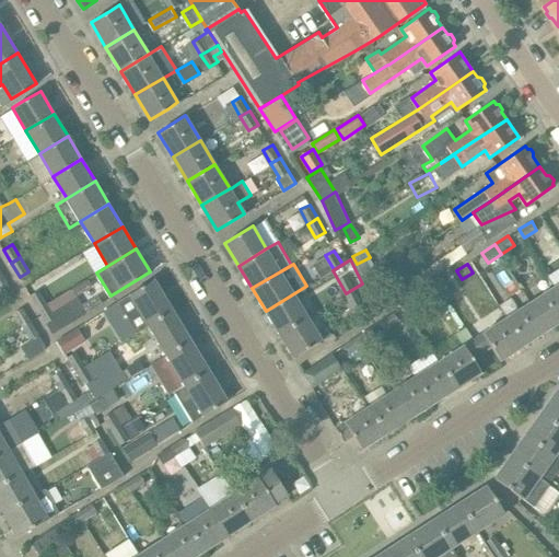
[(92,283),(88,278),(38,308),(53,331),(103,300),(97,292),(82,303),(77,294),(92,283)]
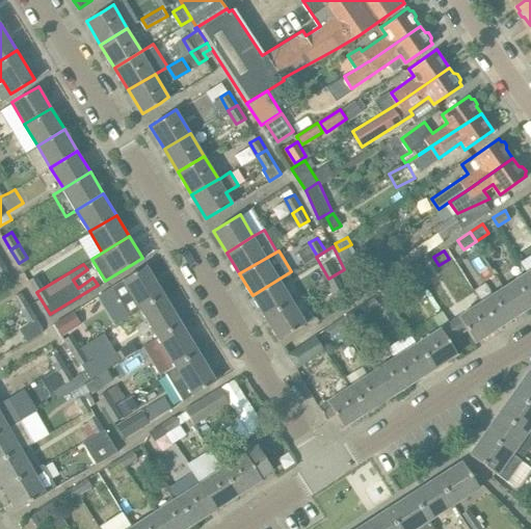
[(403,269),(407,275),(416,270),(412,264),(403,269)]
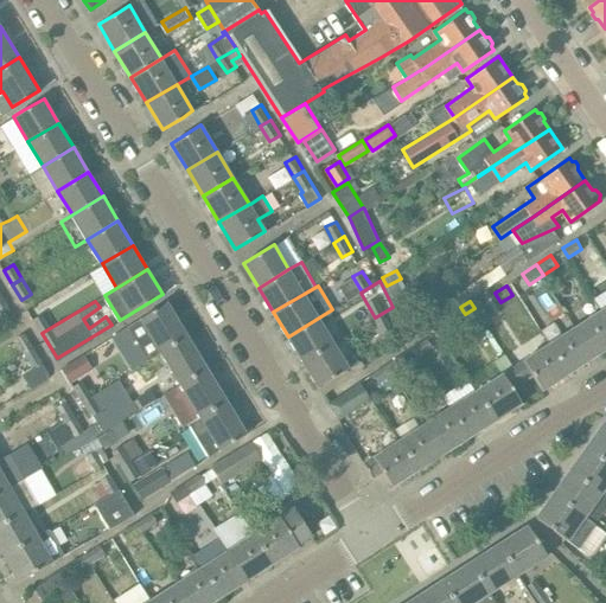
[(140,345),(148,358),(160,351),(187,334),(167,302),(128,325),(140,345)]
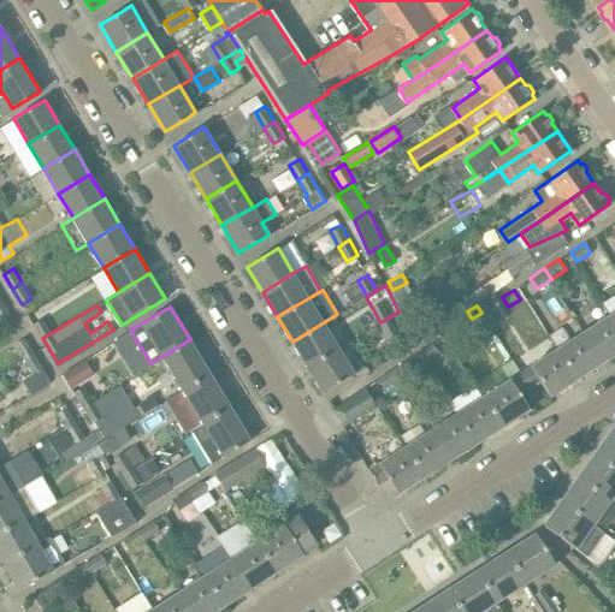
[(404,321),(398,312),(380,322),(388,338),(398,332),(395,325),(404,321)]
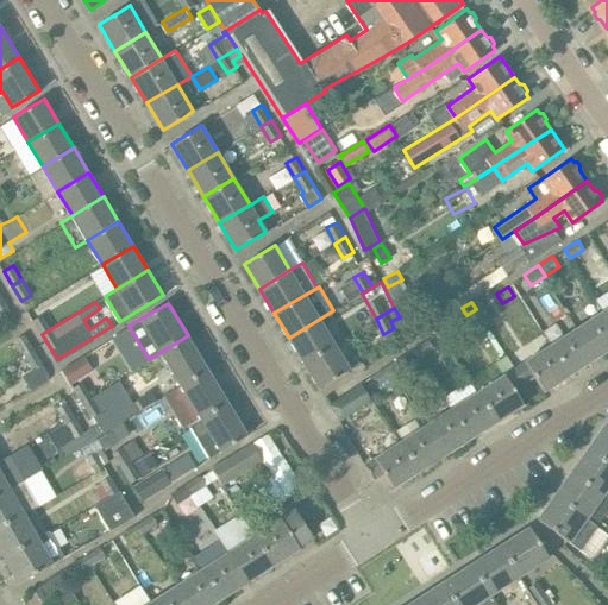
[(577,326),(597,357),(607,350),(607,315),(603,309),(577,326)]
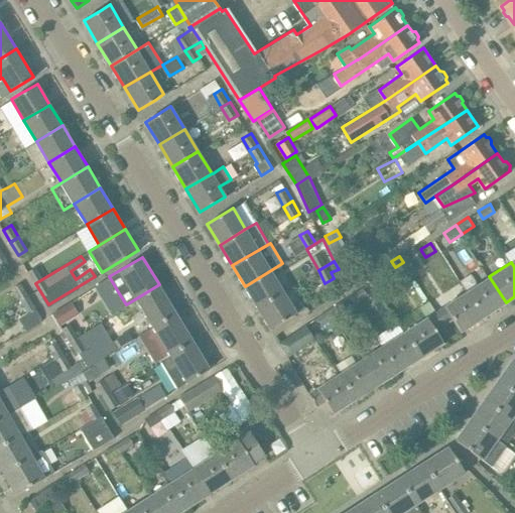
[(282,263),(245,286),(257,307),(283,291),(295,284),(282,263)]
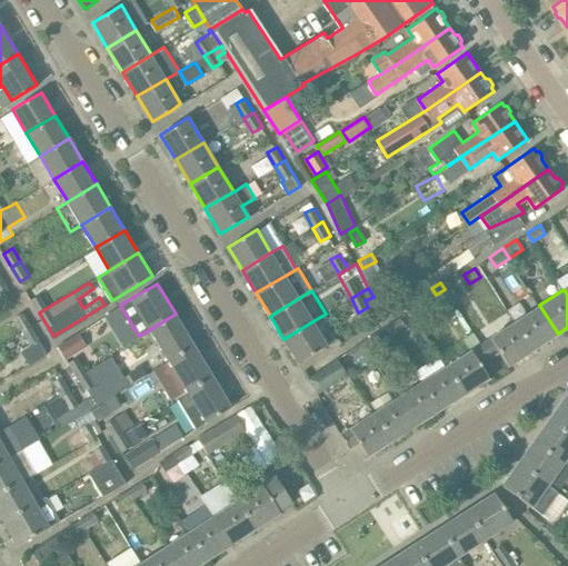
[(515,320),(534,349),(558,334),(539,305),(515,320)]
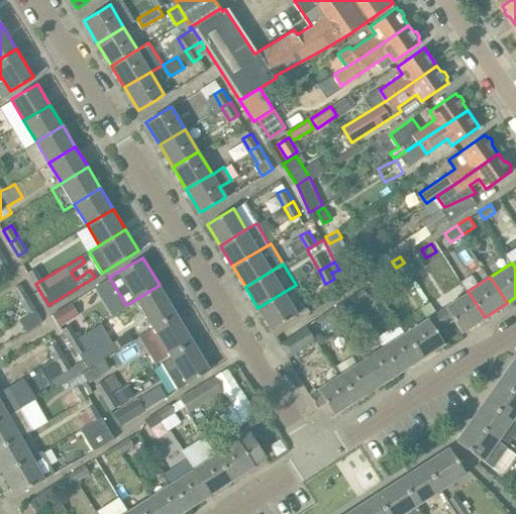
[(12,289),(19,301),(28,296),(21,284),(12,289)]
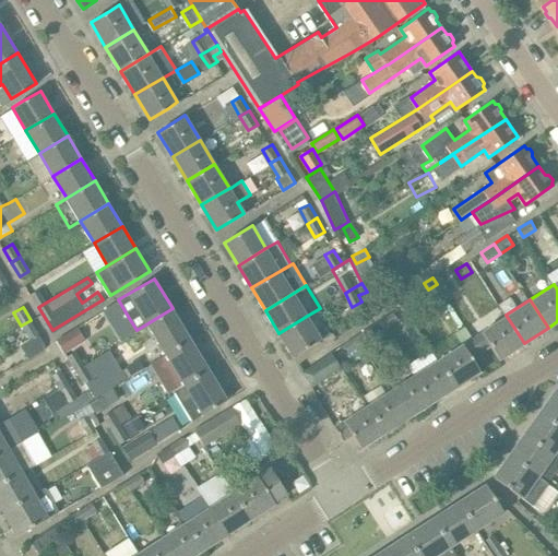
[(166,353),(190,339),(173,308),(147,323),(166,353)]
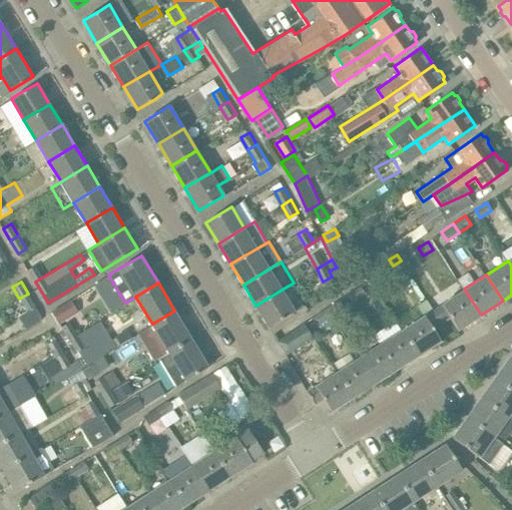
[(366,294),(361,285),(349,293),(354,301),(366,294)]
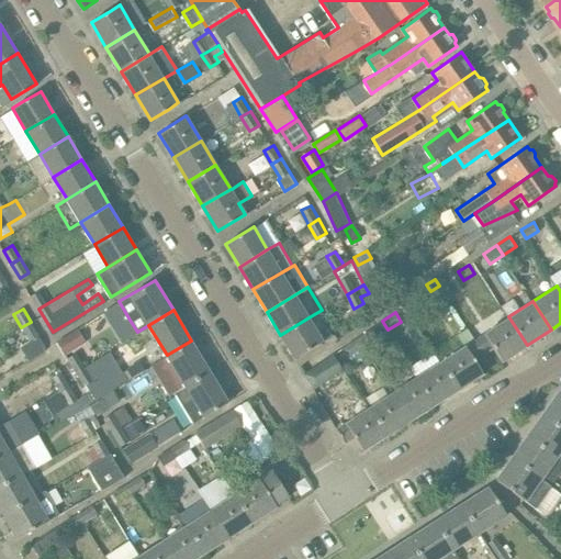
[(527,345),(508,316),(492,327),(486,317),(469,328),(468,326),(468,327),(483,351),(493,345),(502,360),(527,345)]
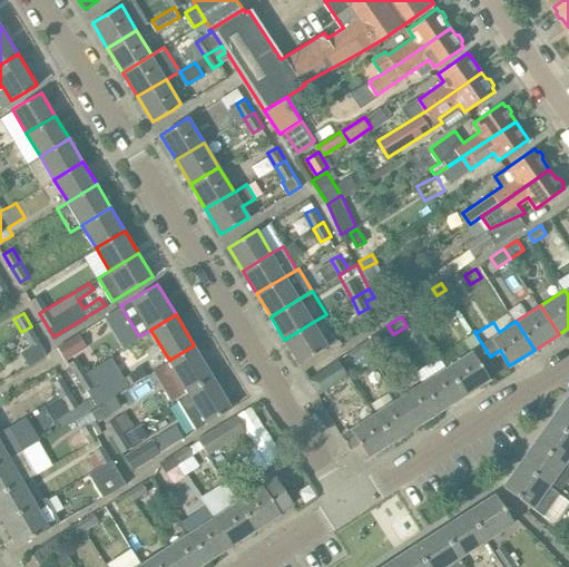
[(313,322),(284,340),(298,363),(326,345),(313,322)]
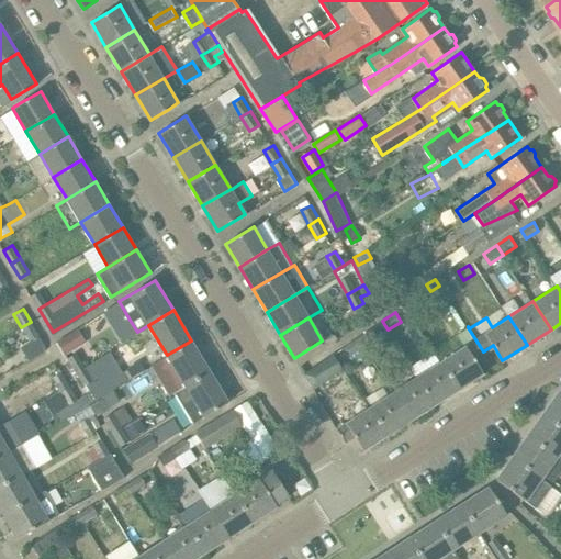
[(21,327),(29,339),(23,343),(31,355),(45,346),(31,322),(21,327)]
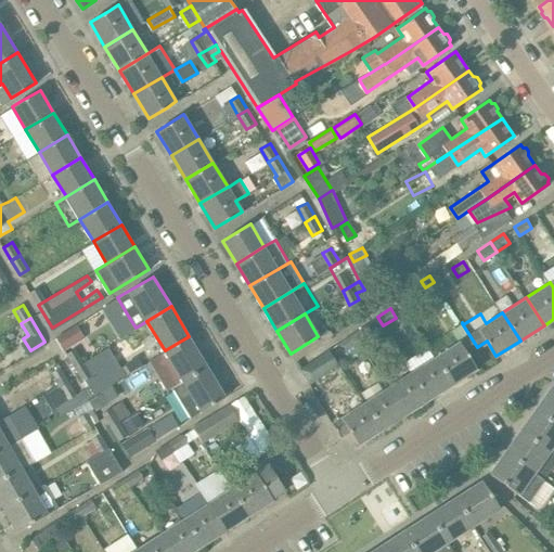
[(85,337),(76,323),(56,335),(65,349),(85,337)]
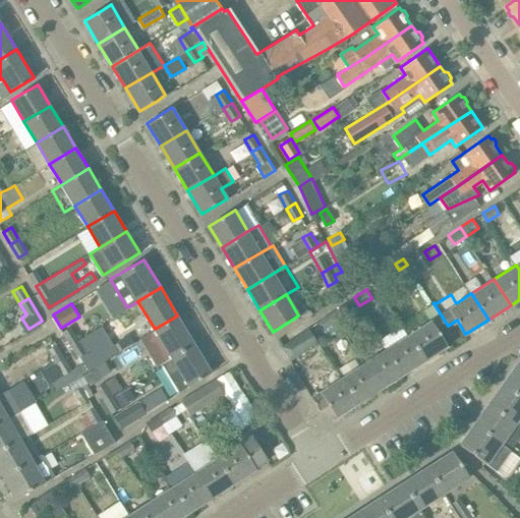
[(333,312),(338,320),(350,311),(345,303),(333,312)]
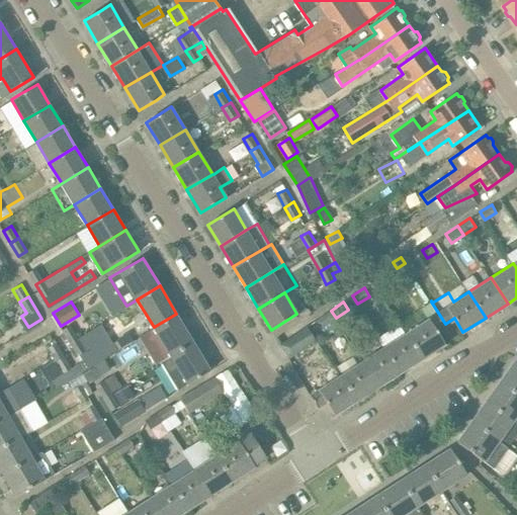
[(437,330),(445,324),(431,302),(421,308),(428,319),(407,332),(423,358),(445,343),(437,330)]
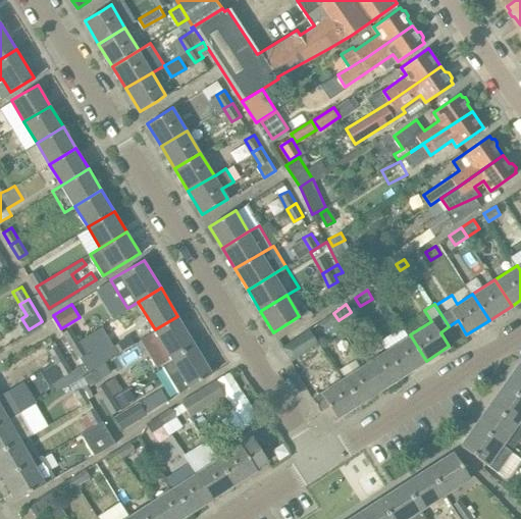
[(326,328),(339,320),(333,313),(321,321),(326,328)]
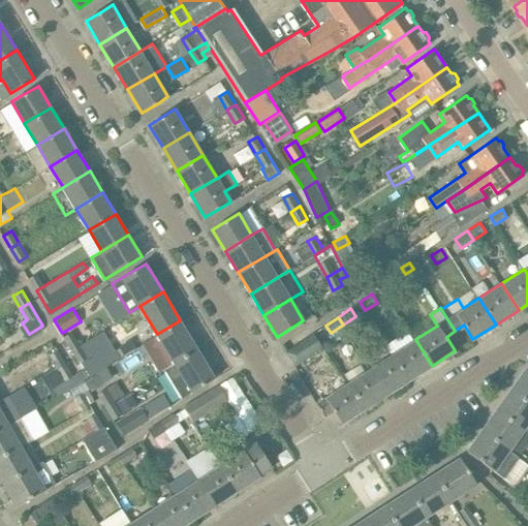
[(180,320),(157,334),(175,363),(197,348),(180,320)]
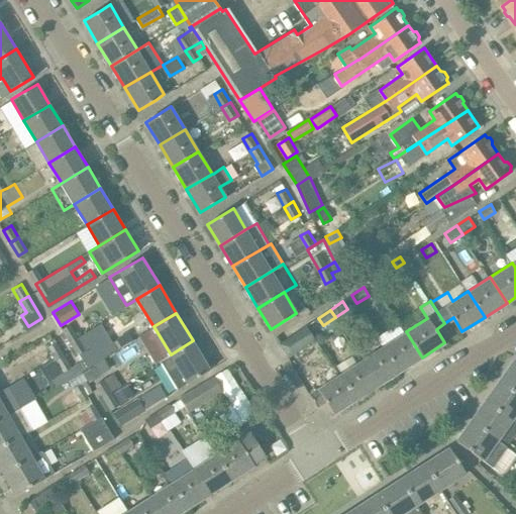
[(77,335),(70,339),(82,360),(86,368),(117,348),(101,323),(78,337),(77,335)]
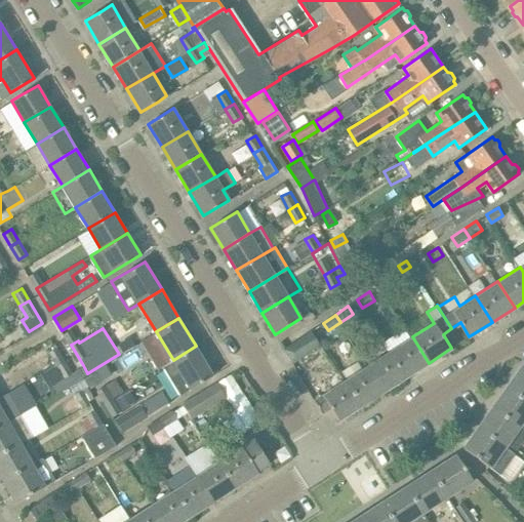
[(71,345),(78,340),(72,329),(65,333),(71,345)]
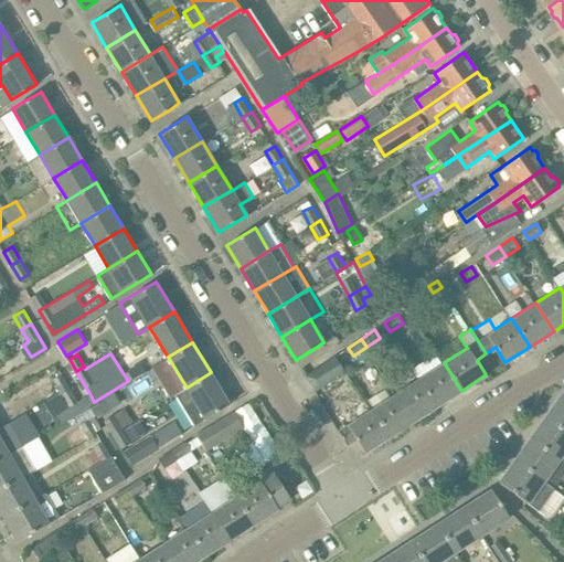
[(344,370),(334,356),(308,373),(304,367),(301,368),(307,378),(315,390),(344,370)]
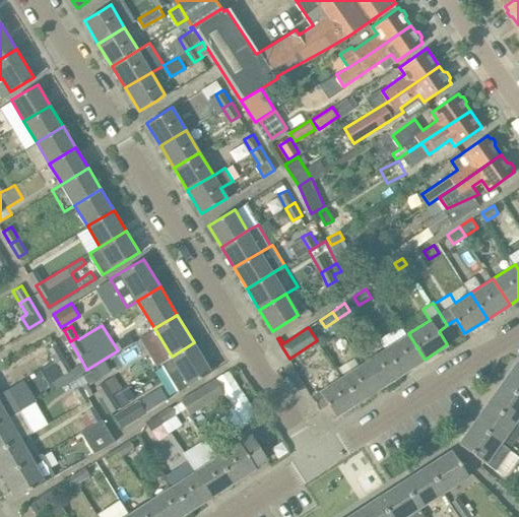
[(129,333),(118,339),(123,347),(134,341),(129,333)]
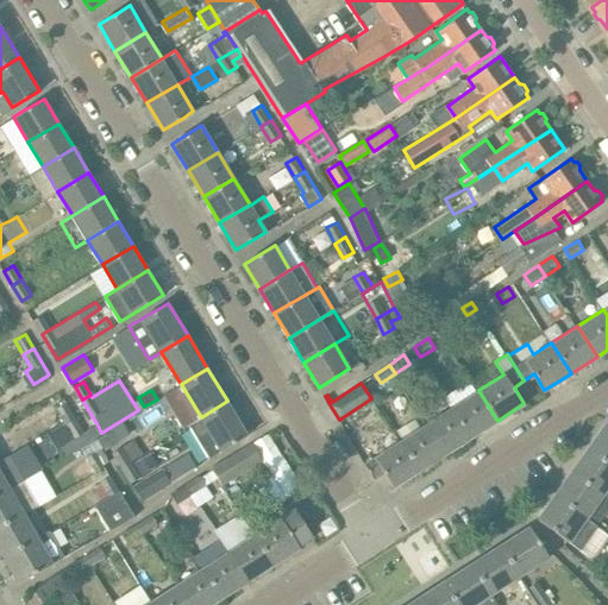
[(497,421),(478,390),(452,407),(472,438),(497,421)]
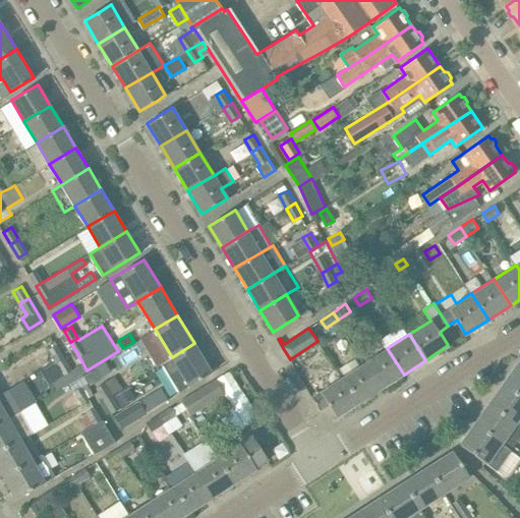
[(172,357),(162,362),(179,391),(212,371),(194,343),(172,357)]
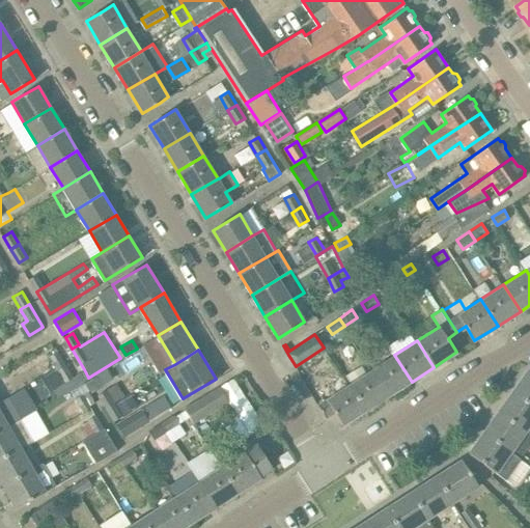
[(57,368),(65,364),(58,351),(50,356),(57,368)]
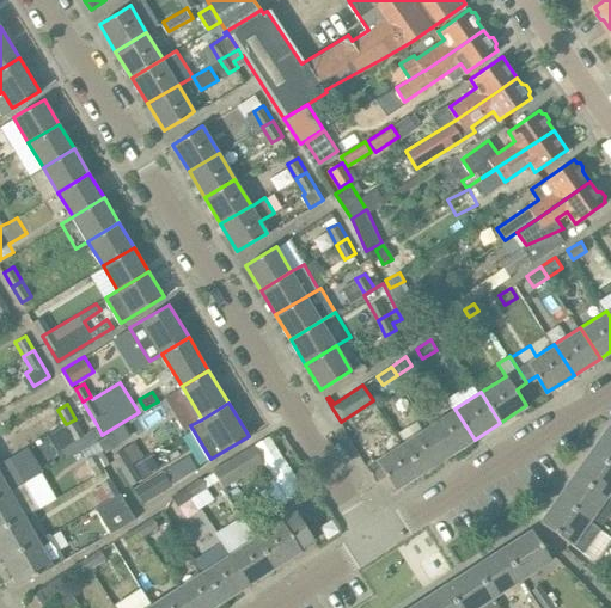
[(448,456),(475,440),(454,409),(429,427),(448,456)]
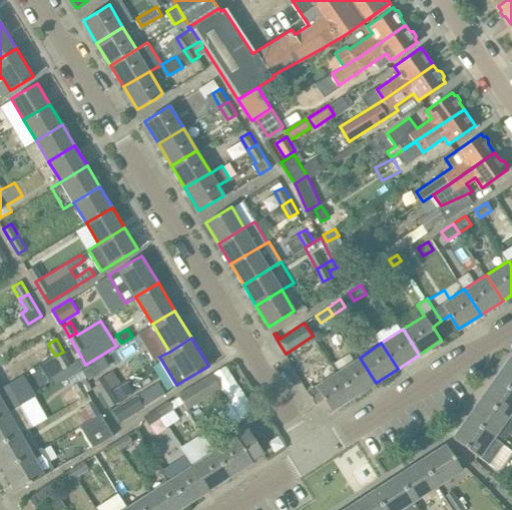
[(55,356),(41,364),(46,374),(61,366),(67,377),(76,372),(63,352),(55,356)]
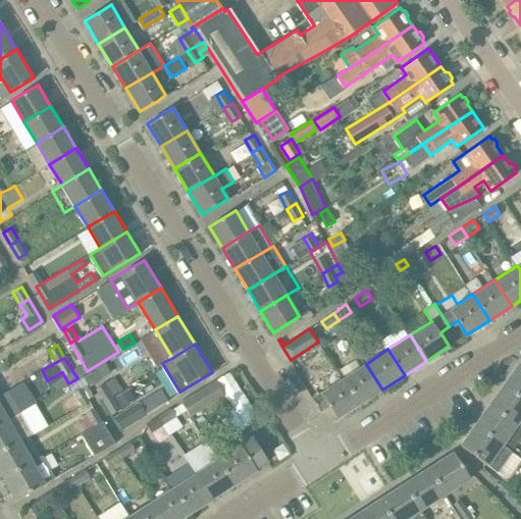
[(360,404),(382,390),(366,364),(344,378),(360,404)]
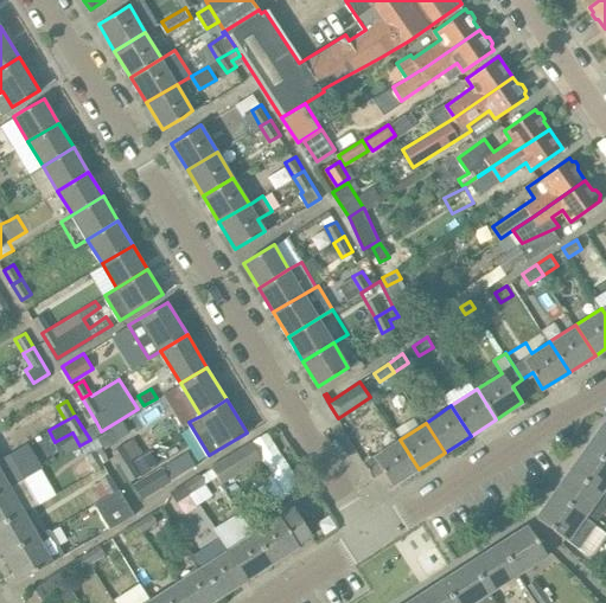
[(587,447),(605,460),(605,424),(604,423),(587,447)]
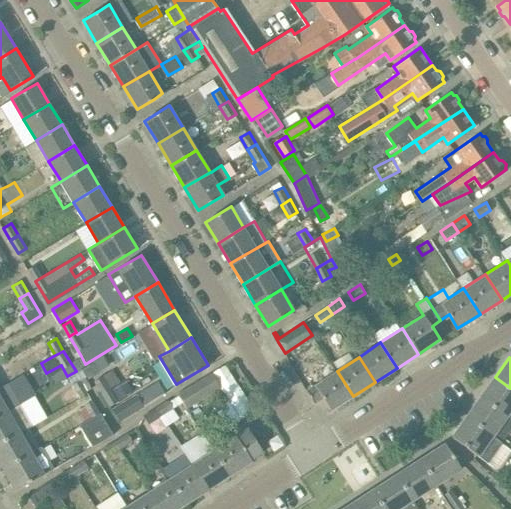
[(121,380),(113,368),(95,380),(102,391),(110,386),(121,380)]
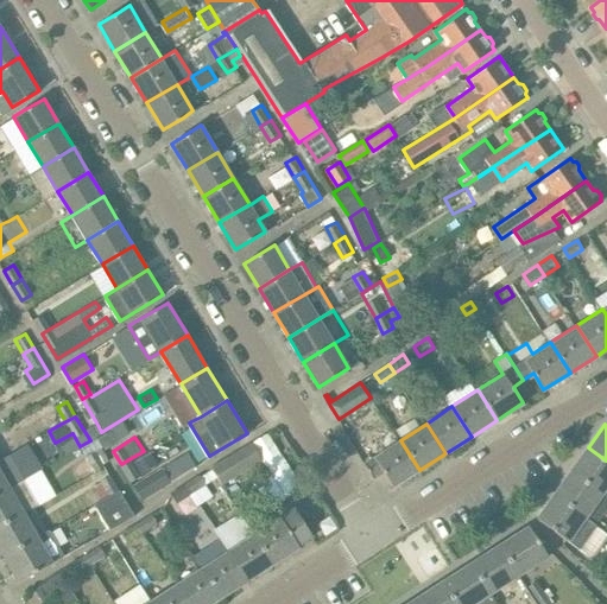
[(90,440),(80,446),(95,470),(105,464),(90,440)]
